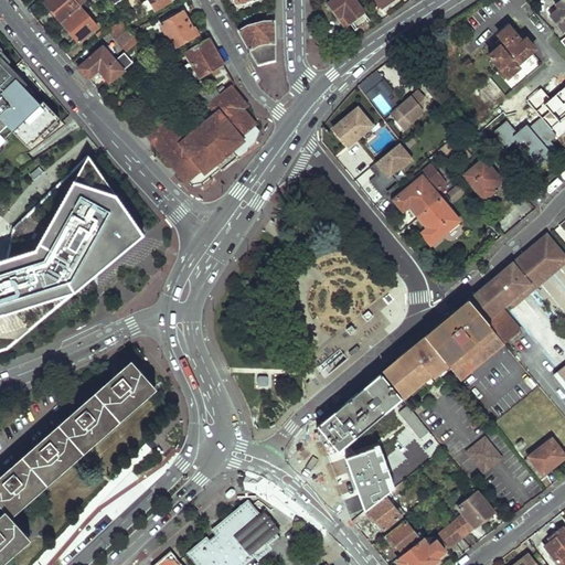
[(49,0),(45,3),(63,24),(81,9),(80,7),(86,1),(85,0),(49,0)]
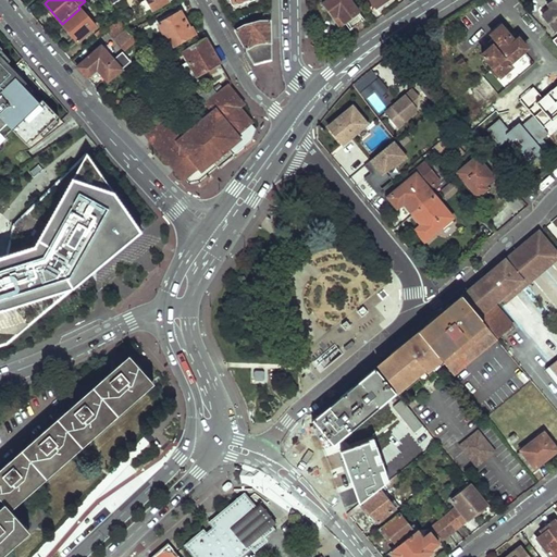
[(147,0),(155,11),(173,0),(147,0)]
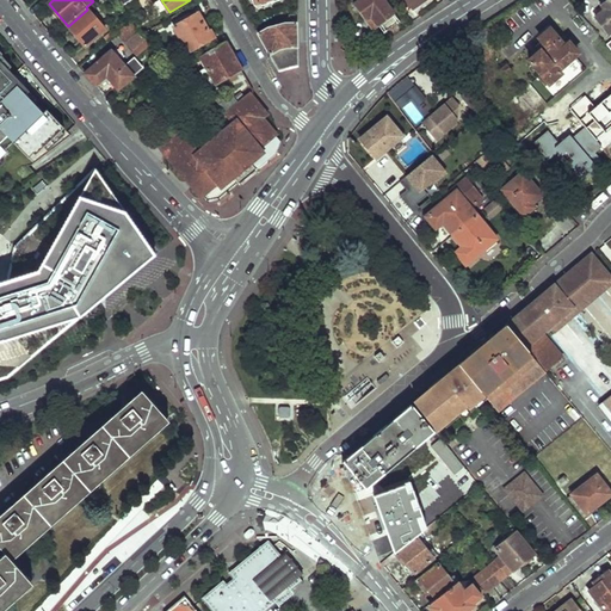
[(360,0),(355,5),(374,30),(378,28),(384,34),(400,22),(383,0),(360,0)]
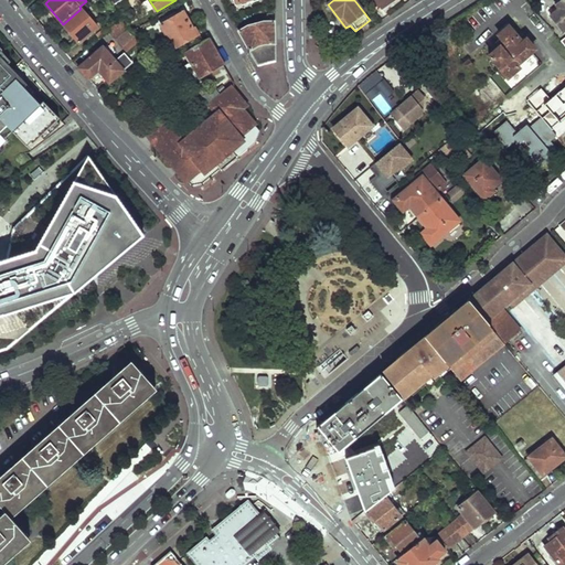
[(564,0),(560,0),(545,11),(562,33),(564,30),(564,0)]
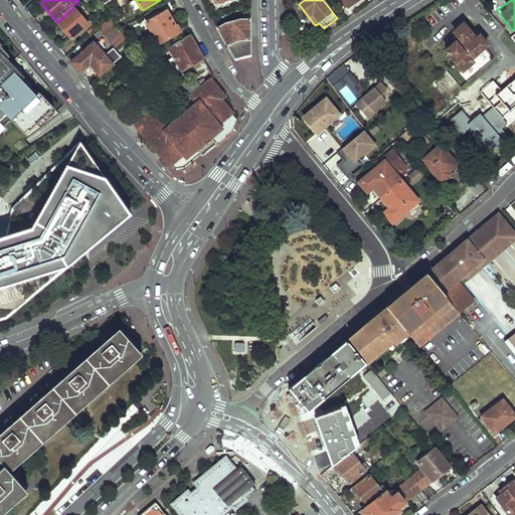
[(57,22),(72,39),(89,25),(73,8),(57,22)]
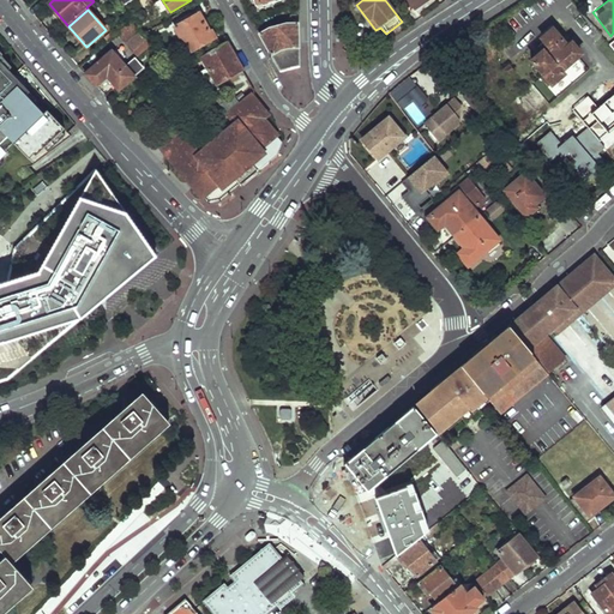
[(175,28),(191,53),(215,38),(200,13),(175,28)]
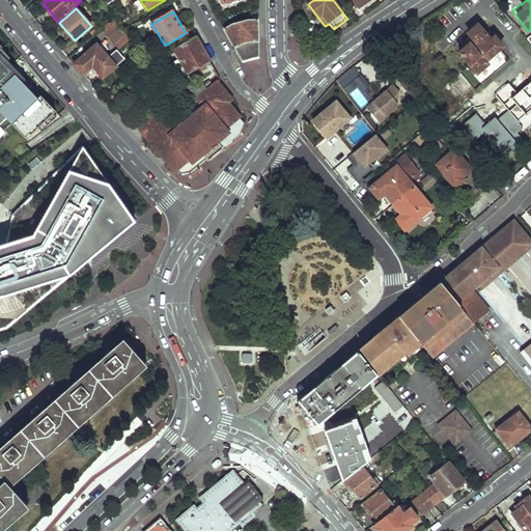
[(243,61),(258,56),(257,19),(248,19),(231,25),(224,28),(243,61)]
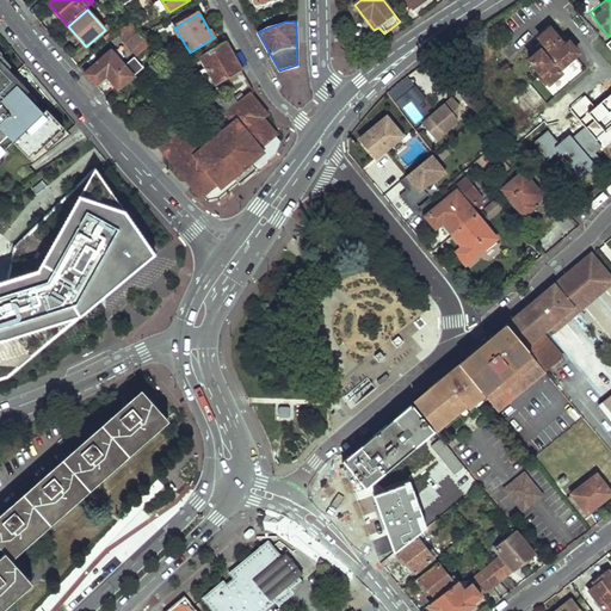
[(119,35),(139,57),(152,47),(133,24),(119,35)]
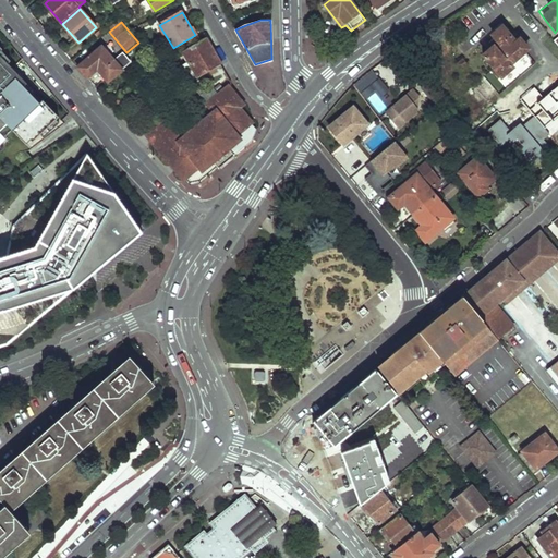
[(521,37),(518,37),(512,40),(500,26),(490,35),(497,43),(482,56),(484,59),(482,60),(483,63),(485,65),(488,64),(499,76),(504,73),(506,75),(511,71),(508,68),(512,64),(510,62),(521,51),(519,49),(524,45),(524,40),(521,37)]
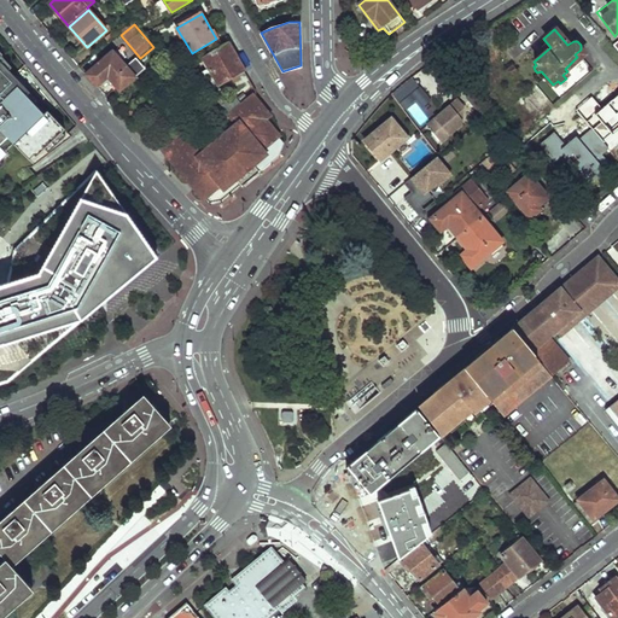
[(203,60),(205,66),(208,65),(210,69),(203,73),(205,76),(237,58),(229,46),(203,60)]
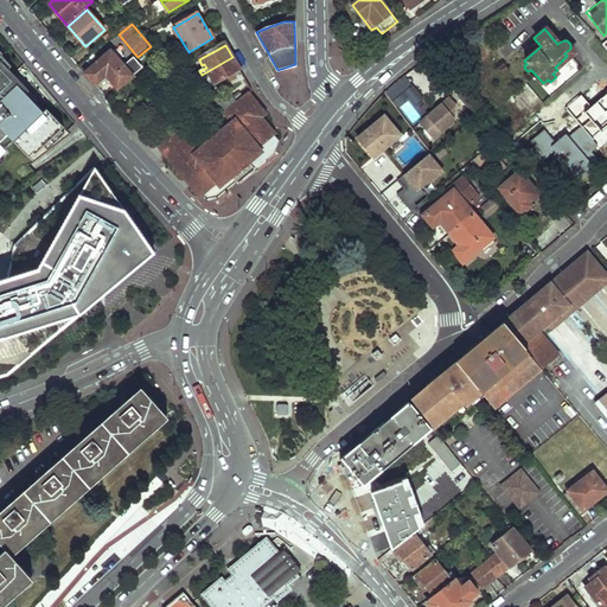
[(112,52),(85,74),(95,85),(97,83),(106,94),(115,85),(119,83),(122,87),(144,69),(134,58),(125,66),(112,52)]
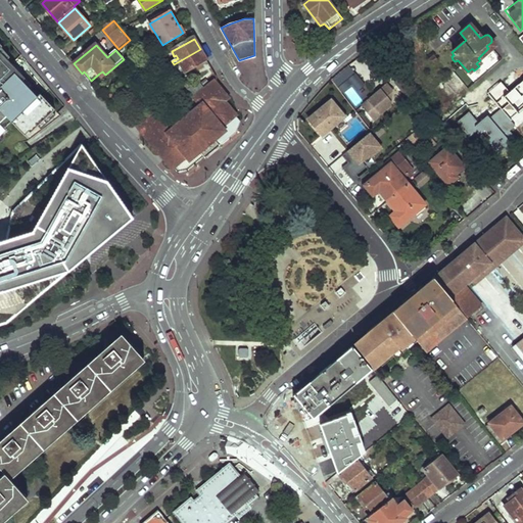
[(10,57),(2,48),(0,49),(0,132),(12,122),(15,117),(29,131),(31,133),(44,120),(45,120),(53,112),(55,110),(40,95),(38,97),(32,91),(22,82),(26,79),(7,60),(10,57)]
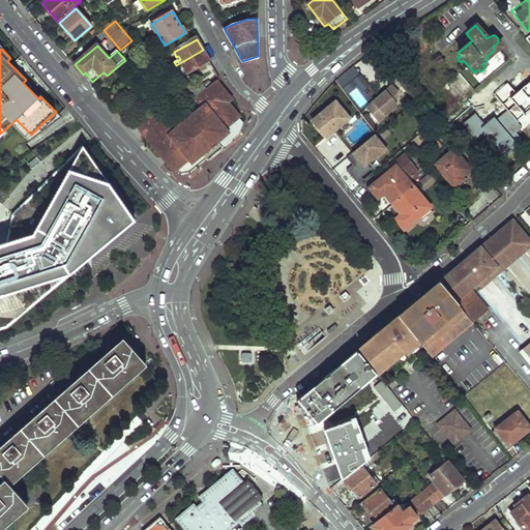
[(182,68),(187,76),(210,62),(203,50),(176,65),(177,68),(182,65),(184,67),(182,68)]
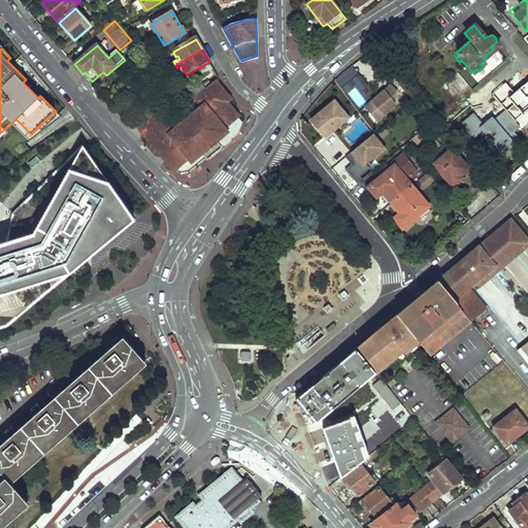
[(35,89),(26,79),(23,83),(32,92),(35,89)]
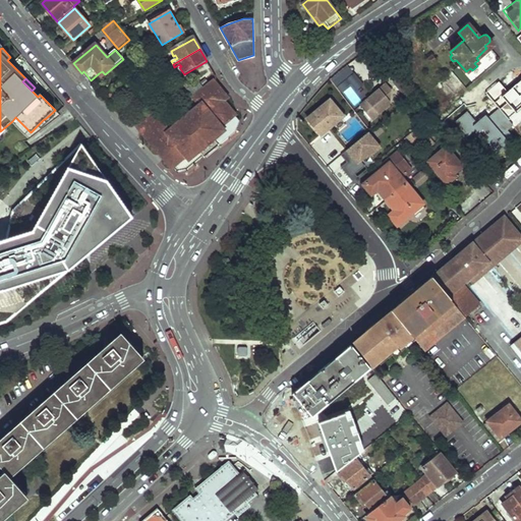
[(126,80),(104,99),(108,104),(130,85),(126,80)]
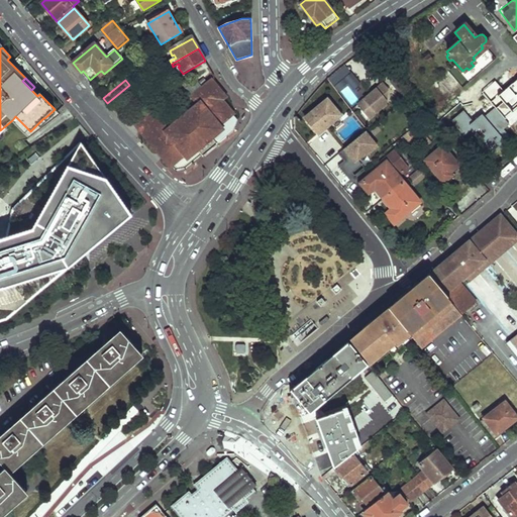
[(238,120),(221,100),(224,97),(212,83),(204,89),(197,81),(192,84),(189,81),(184,85),(201,105),(191,113),(189,111),(177,120),(179,123),(169,131),(150,111),(136,123),(171,166),(185,153),(188,157),(196,149),(211,136),(218,144),(233,131),(238,120)]
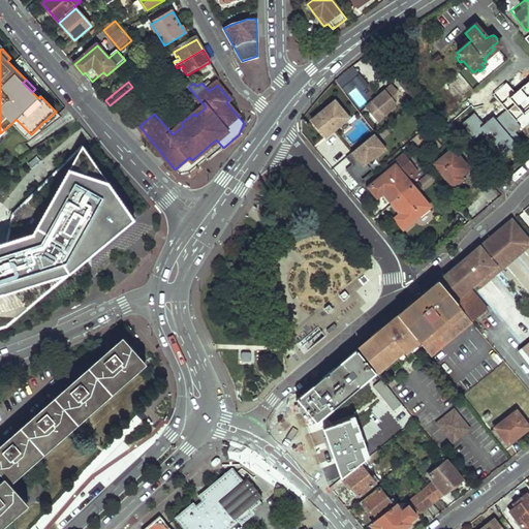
[(392,83),(365,105),(377,120),(396,102),(398,90),(392,83)]
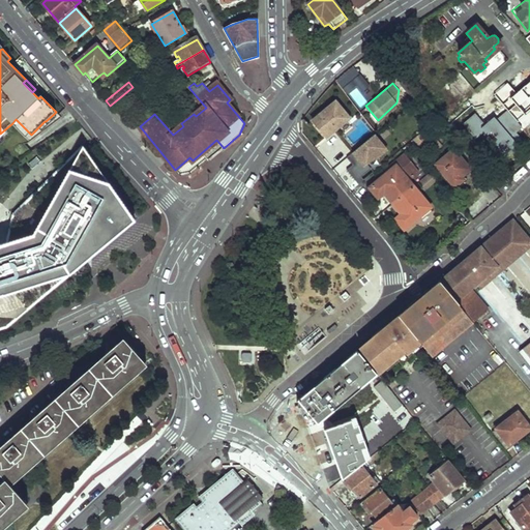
[(334,101),(312,121),(326,138),(349,118),(334,101)]
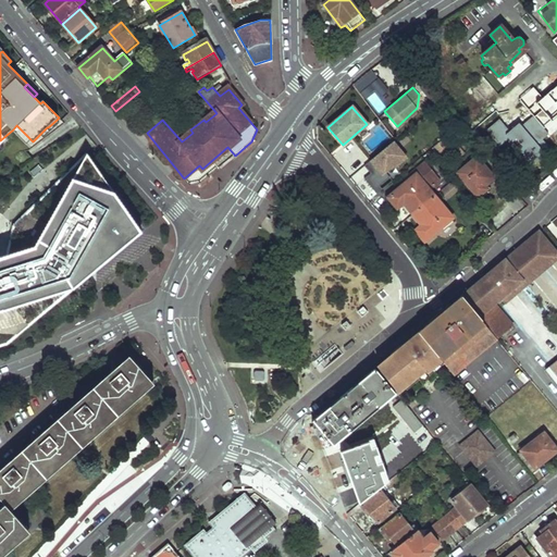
[(59,123),(57,120),(48,127),(51,131),(59,123)]
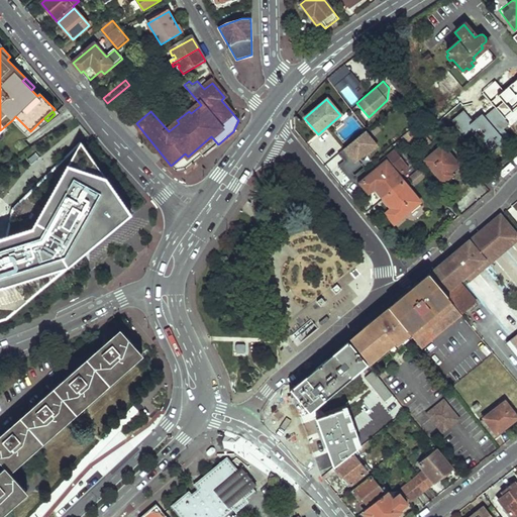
[(15,116),(12,120),(24,133),(28,129),(15,116)]
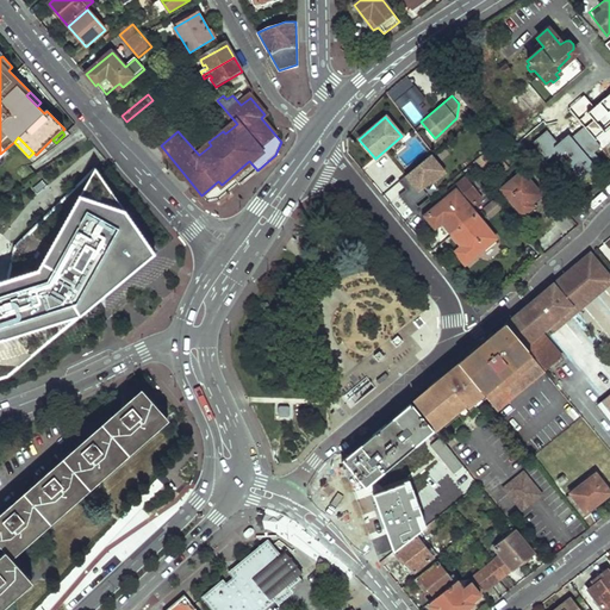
[(249,161),(231,176),(240,185),(257,170),(249,161)]
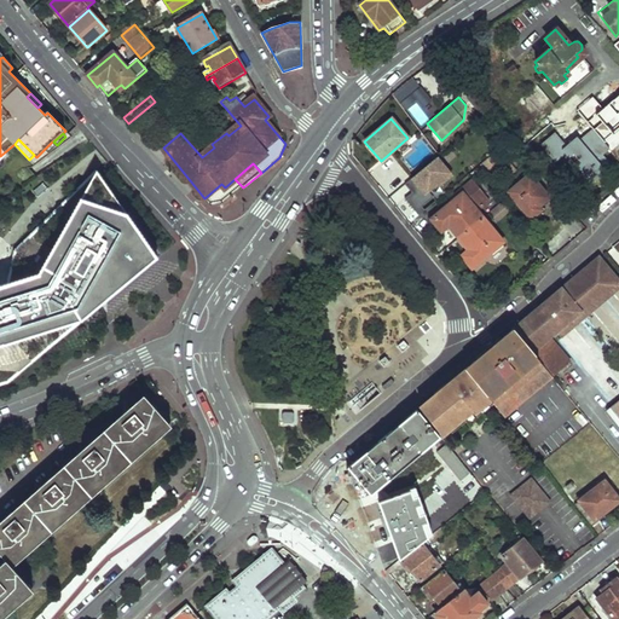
[(148,262),(97,172),(15,250),(9,283),(0,285),(0,383),(9,382),(148,262)]
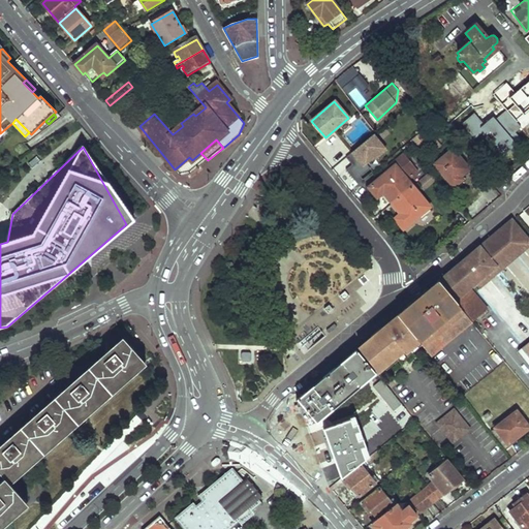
[(452,149),(433,163),(453,186),(462,179),(460,176),(468,168),(452,149)]
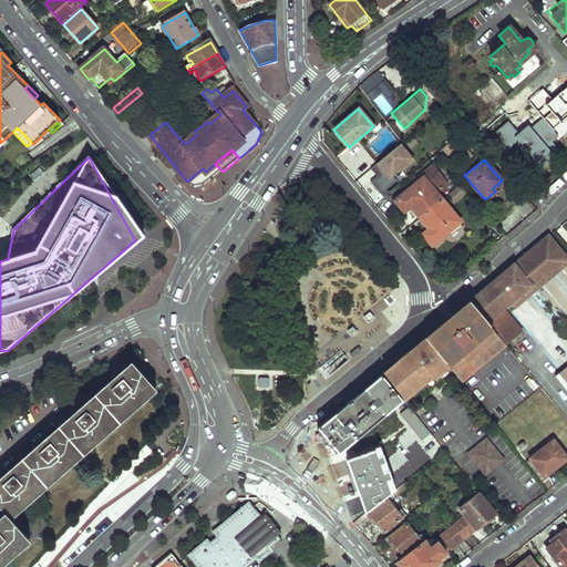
[(413,185),(423,177),(424,178),(436,169),(433,165),(410,183),(413,185)]
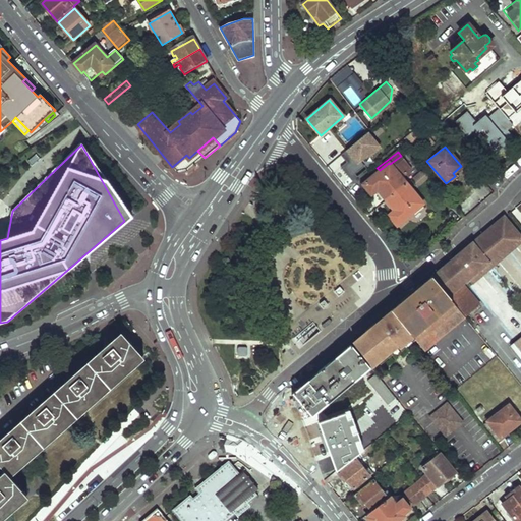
[(327,167),(333,174),(346,162),(341,156),(327,167)]
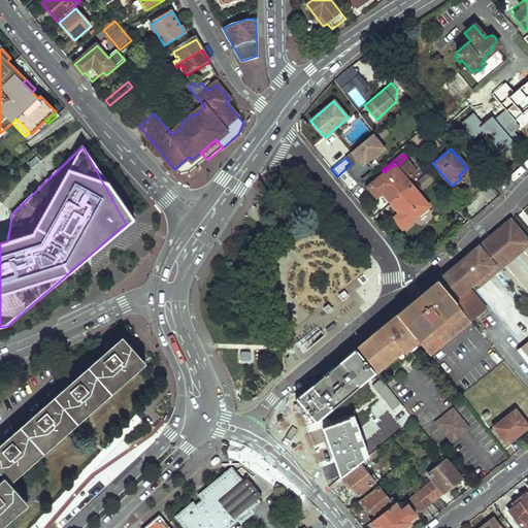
[(381,192),(390,203),(411,186),(407,180),(418,171),(406,158),(395,166),(394,165),(385,172),(367,187),(375,196),(381,192)]
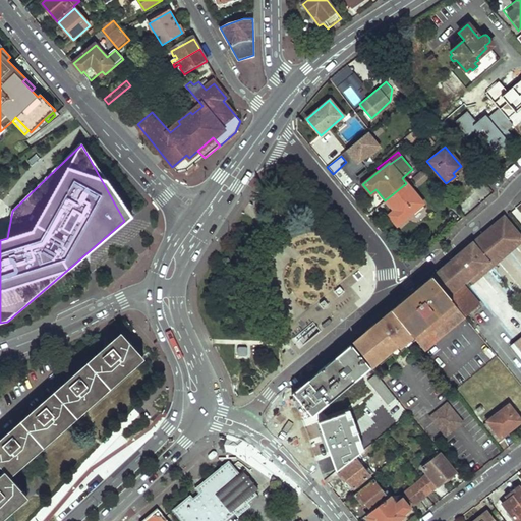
[(397,225),(422,203),(406,183),(385,200),(393,211),(388,215),(397,225)]
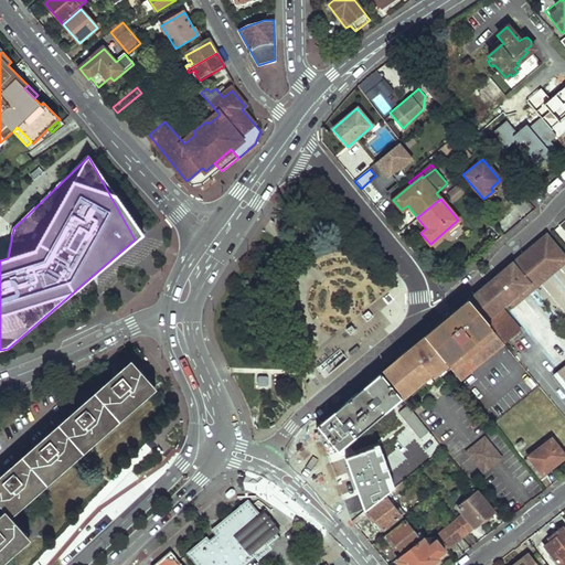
[(537,284),(564,260),(564,256),(546,234),(516,259),(520,264),(515,267),(529,284),(534,279),(537,284)]
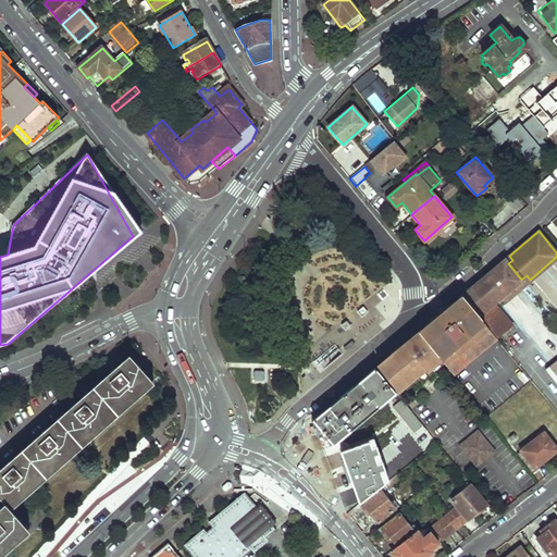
[(508,263),(498,272),(511,287),(509,289),(512,294),(530,280),(527,275),(521,280),(508,263)]
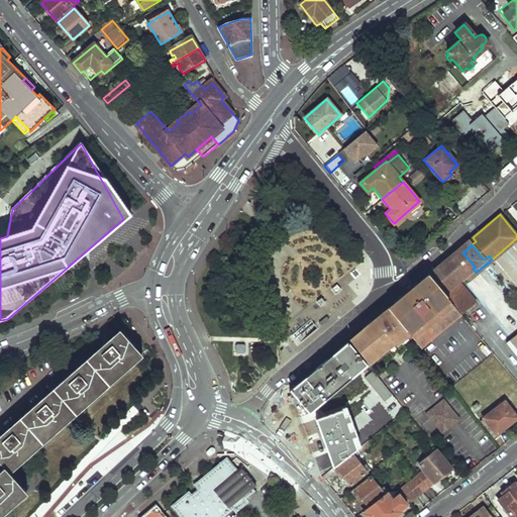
[(463,276),(475,267),(462,252),(455,257),(452,254),(443,262),(445,264),(430,277),(461,313),(476,301),(457,280),(462,275),(463,276)]
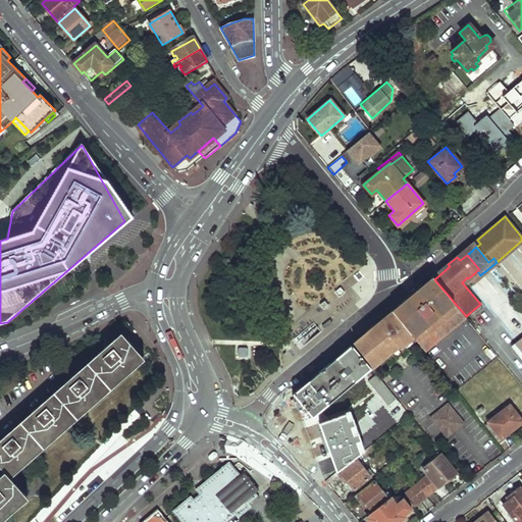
[(393,311),(395,314),(414,336),(426,351),(467,317),(466,316),(434,279),(432,277),(393,311)]
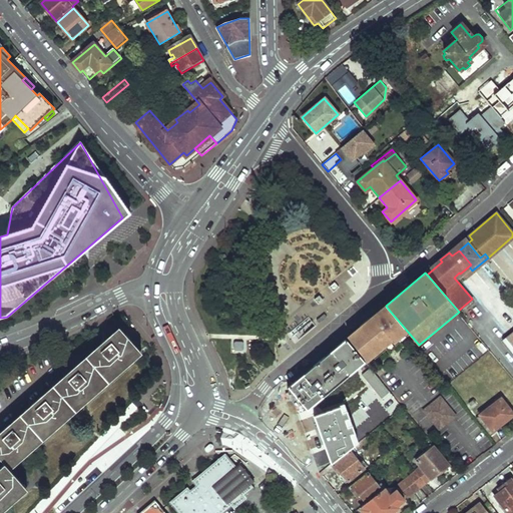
[(339,288),(335,283),(330,287),(334,292),(339,288)]
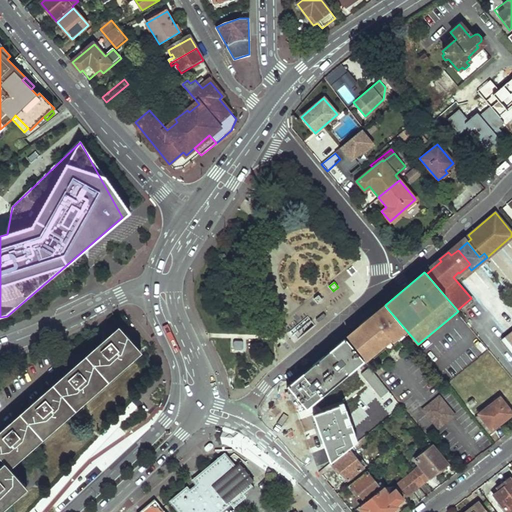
[(392,341),(406,330),(387,308),(385,310),(349,340),(365,360),(371,355),(381,347),(377,342),(379,341),(383,345),(390,339),(392,341)]
